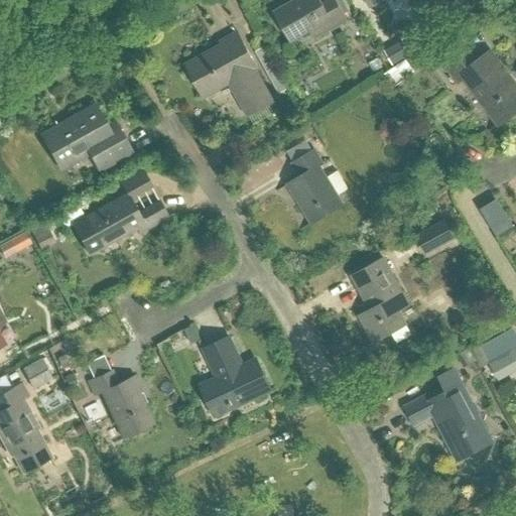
[(336,0),(329,0),(323,4),(320,0),(294,0),(273,12),(290,42),(309,31),(314,39),(348,20),(336,0)]
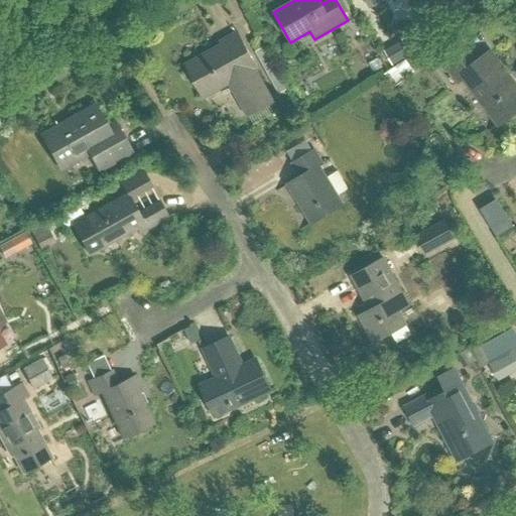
[(221,41),(222,44),(185,65),(209,106),(210,106),(205,97),(233,82),(251,113),(242,118),(243,119),(273,102),(255,70),(257,68),(238,32),(221,41)]
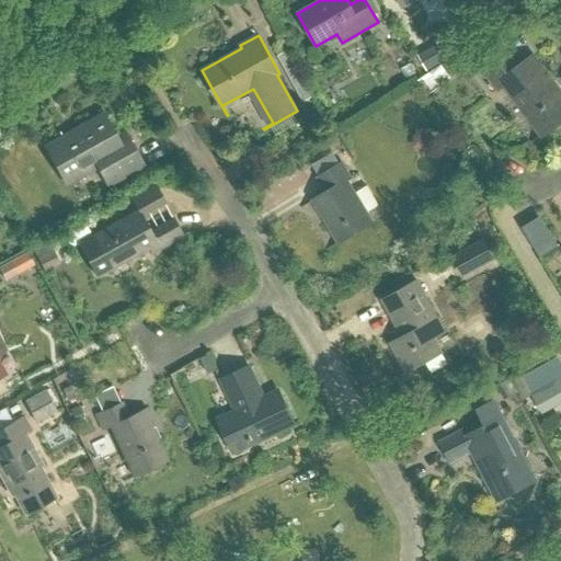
[(416,55),(425,69),(445,57),(436,43),(416,55)]
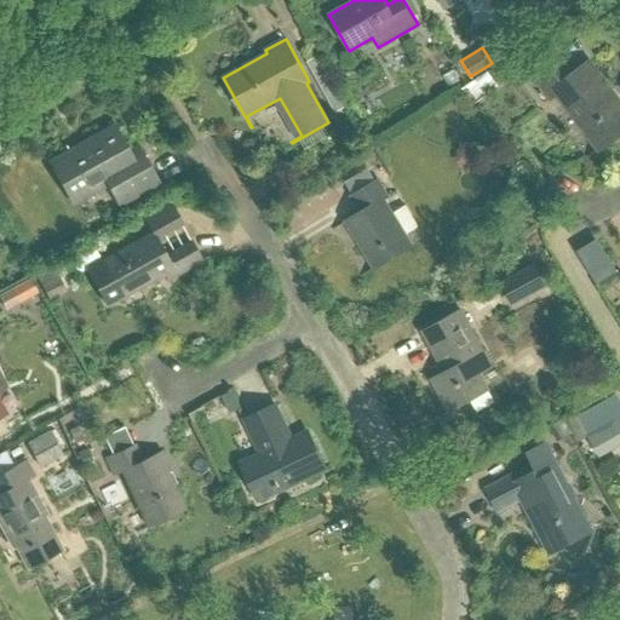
[(574,74),(557,53),(532,73),(550,98),(557,93),(600,150),(619,133),(619,112),(616,107),(619,104),(589,63),(574,74)]
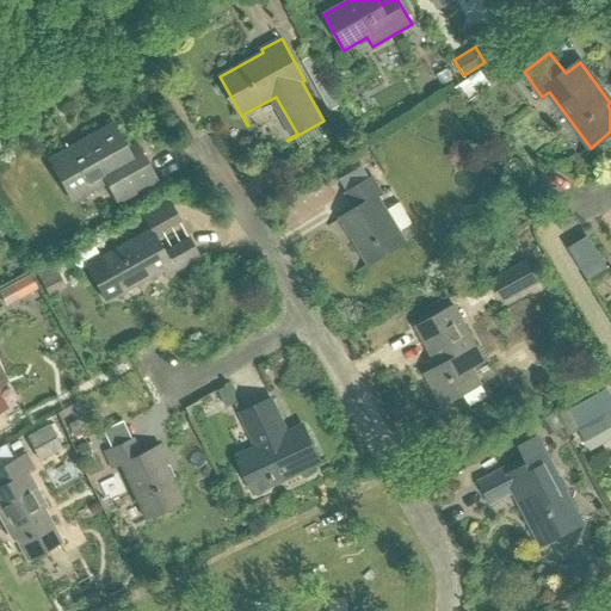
[(499,103),(492,82),(497,80),(492,68),(467,78),(479,110),(499,103)]
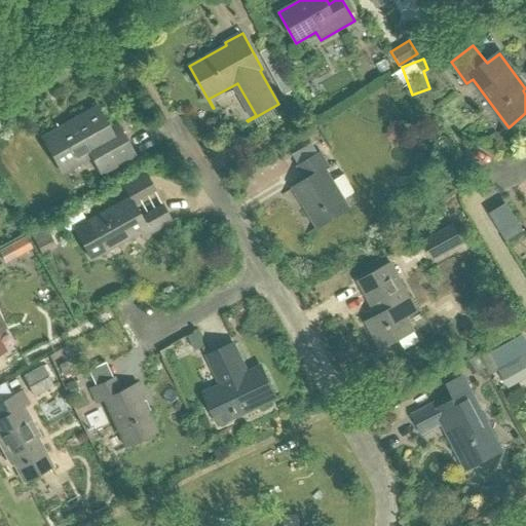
[(109,130),(97,108),(42,138),(62,172),(91,155),(102,174),(134,155),(117,126),(109,130)]
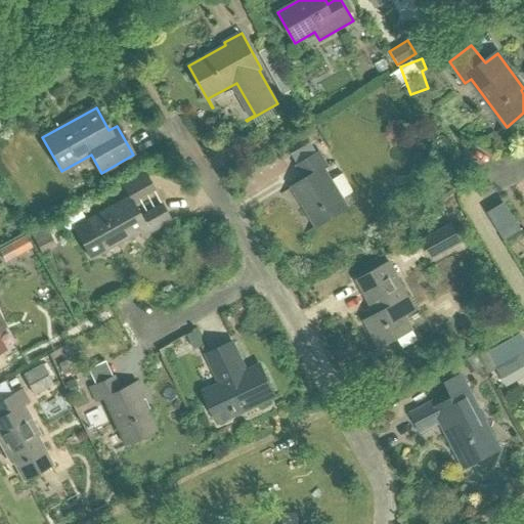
[(329,166),(319,153),(298,166),(306,179),(293,186),(317,226),(348,208),(324,169),(329,166)]
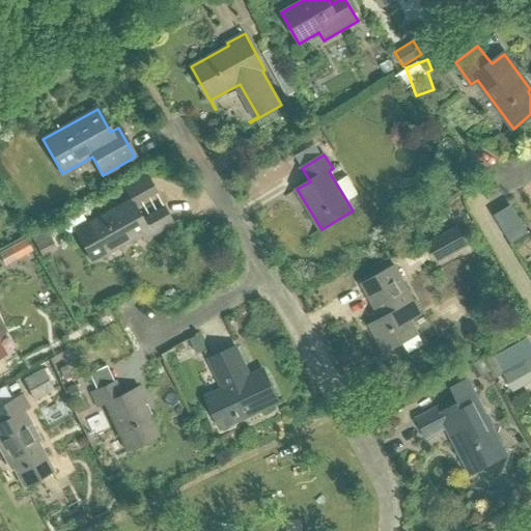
[(357,172),(347,175),(355,196),(364,192),(357,172)]
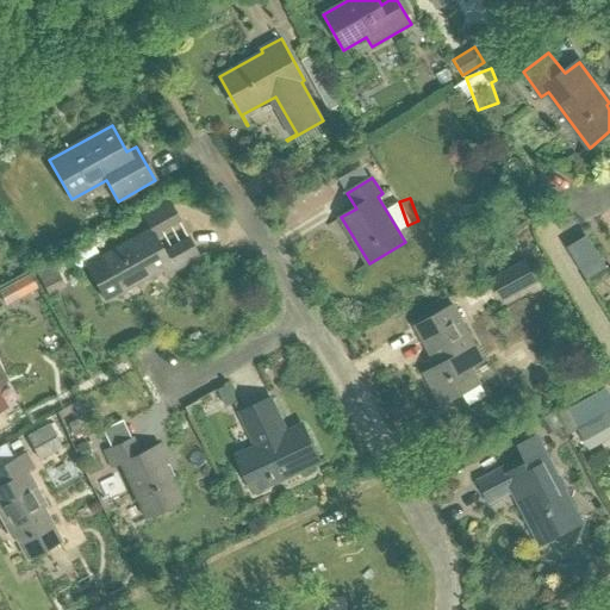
[(100,257),(86,265),(105,300),(123,291),(136,284),(162,268),(166,275),(198,257),(187,238),(162,251),(150,230),(100,257)]
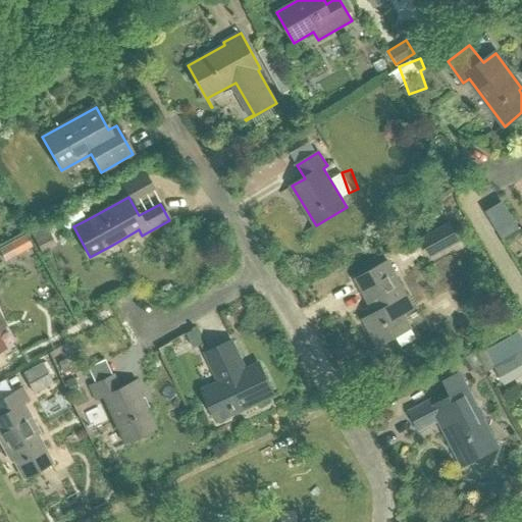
[(420,239),(431,258),(464,239),(452,219),(420,239)]
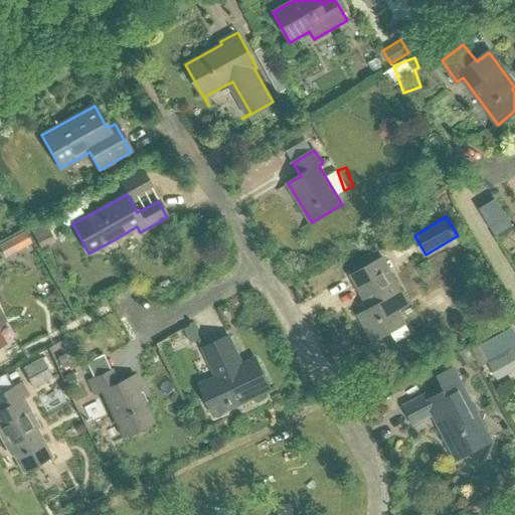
[(34,237),(41,249),(54,241),(47,229),(34,237)]
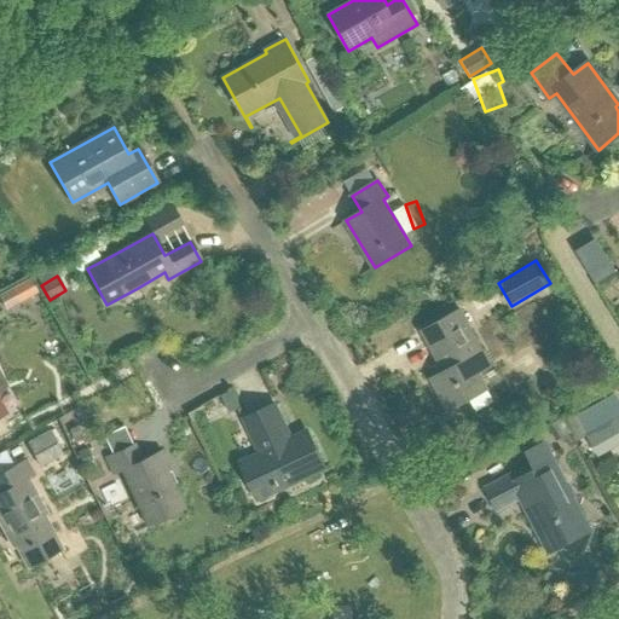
[(0,295),(0,301),(6,311),(38,294),(29,279),(0,295)]
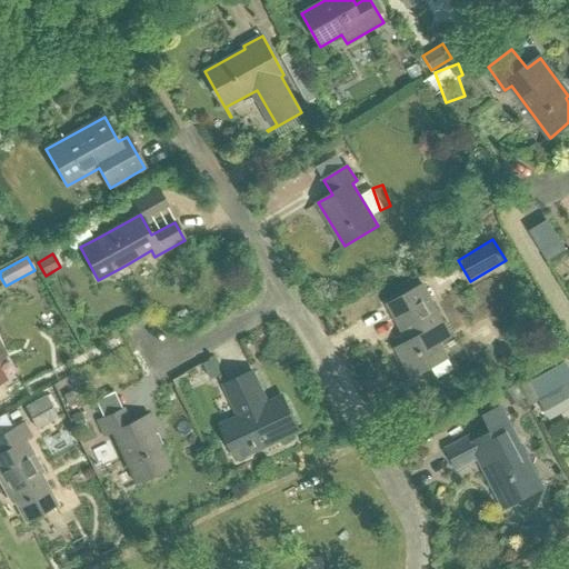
[(505,272),(489,279),(498,297),(512,291),(505,272)]
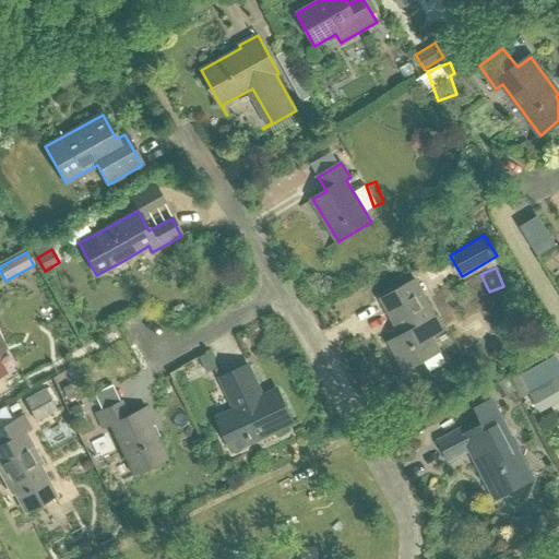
[(380,300),(401,337),(390,343),(406,371),(440,352),(432,337),(443,332),(416,281),(380,300)]
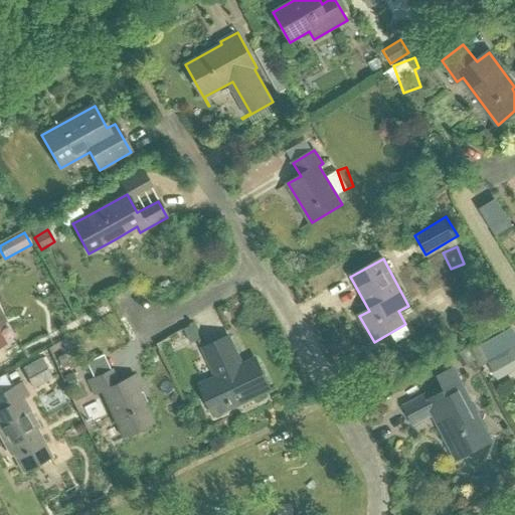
[(201,341),(193,324),(185,328),(192,345),(201,341)]
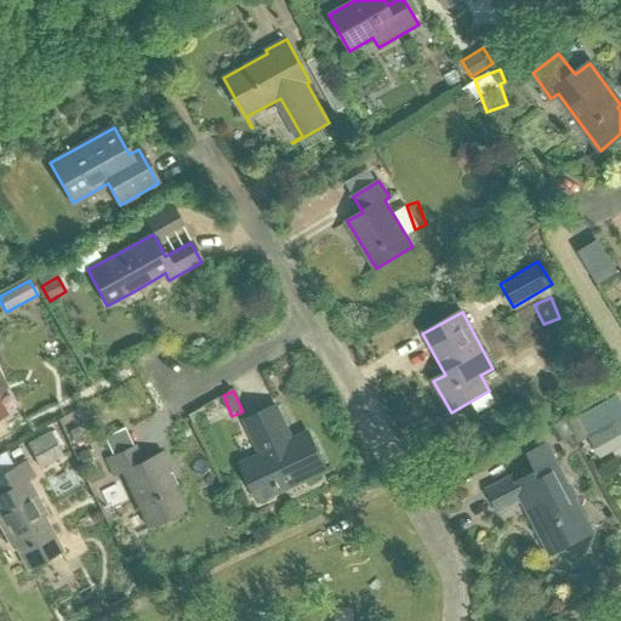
[(291,442),(275,406),(246,420),(263,455),(245,463),(261,499),(323,469),(306,434),(291,442)]
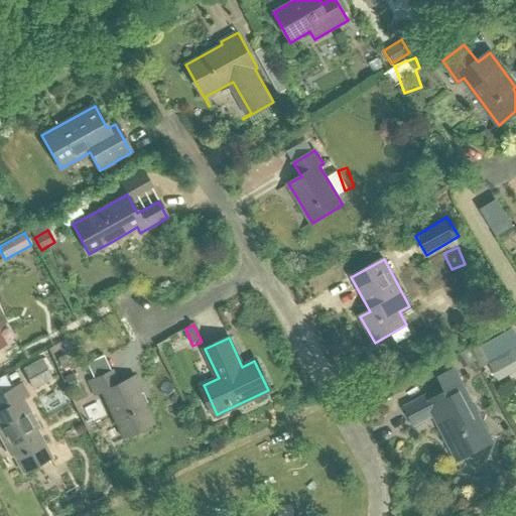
[(482,346),(475,350),(483,365),(490,362),(482,346)]
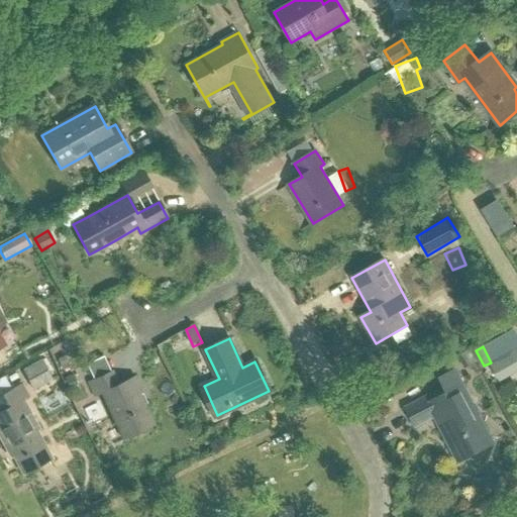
[(63,370),(64,370),(65,372),(69,370),(68,368),(71,367),(68,360),(72,359),(69,353),(58,358),(63,370)]
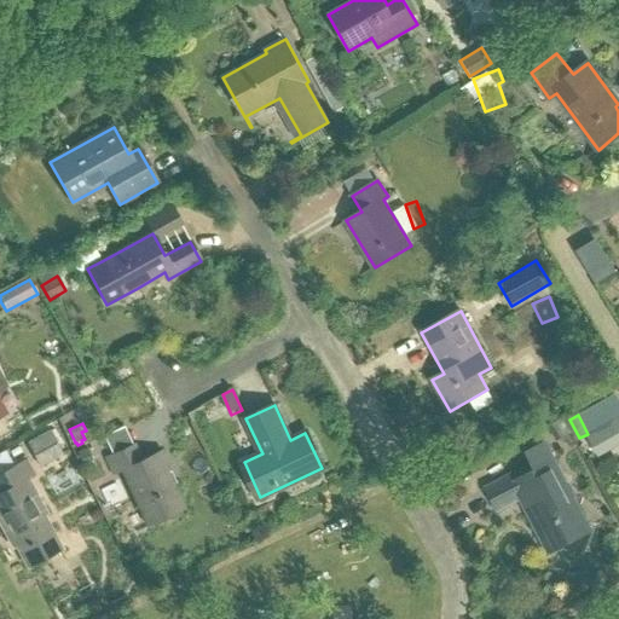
[(53,429),(32,440),(44,466),(67,453),(53,429)]
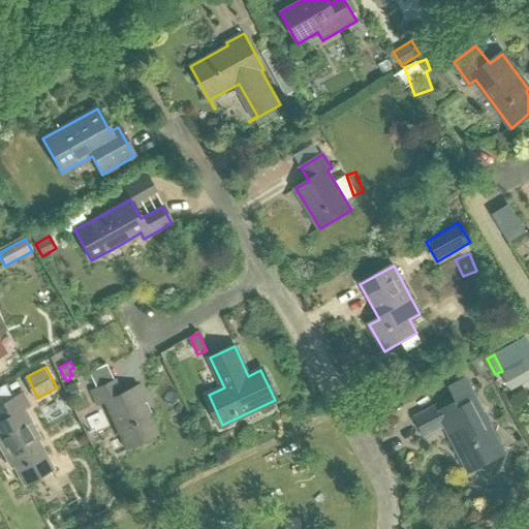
[(444,426),(465,465),(483,456),(486,462),(500,455),(497,448),(500,446),(465,378),(449,386),(456,398),(416,418),(426,436),(444,426)]
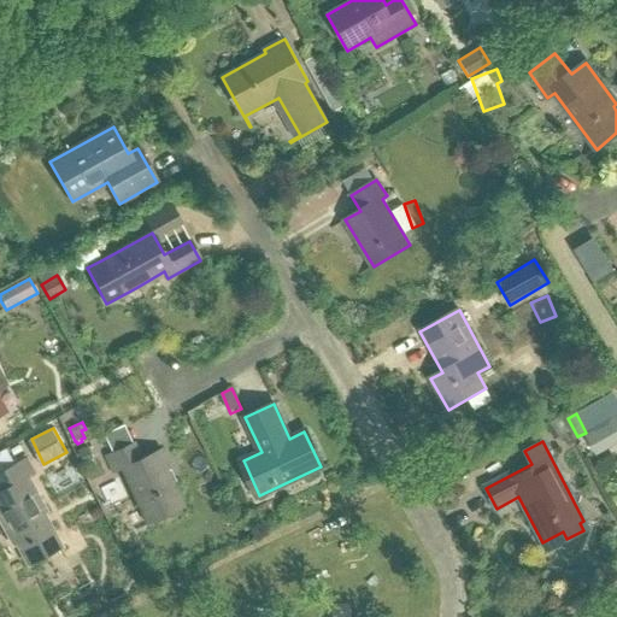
[(140,459),(133,444),(105,456),(113,472),(121,468),(147,523),(183,506),(165,469),(169,468),(160,450),(140,459)]
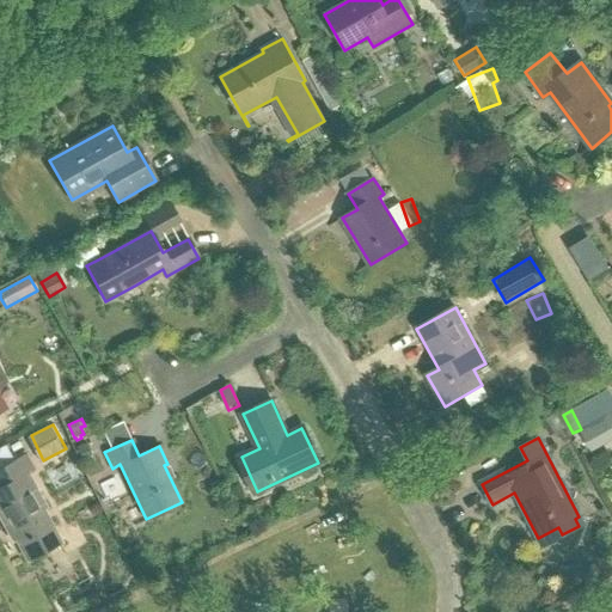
[(78,448),(84,461),(91,475),(99,471),(92,457),(95,456),(89,444),(78,448)]
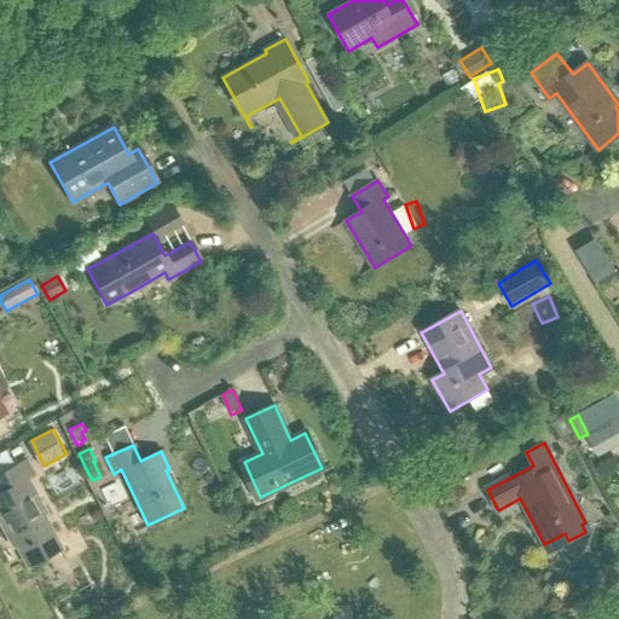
[(9,530),(29,566),(61,549),(41,515),(45,513),(27,480),(36,475),(27,460),(0,473),(0,499),(6,512),(0,515),(0,521),(6,532),(9,530)]
